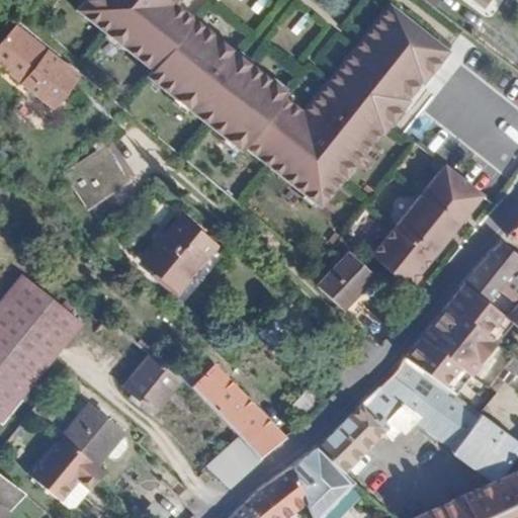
[(248,147),(322,207),(383,133),(385,135),(413,102),(410,100),(424,84),(426,86),(450,52),(392,5),(306,112),(286,97),(289,94),(177,5),(181,0),(88,0),(80,11),(156,70),(151,76),(244,151),(248,147)]
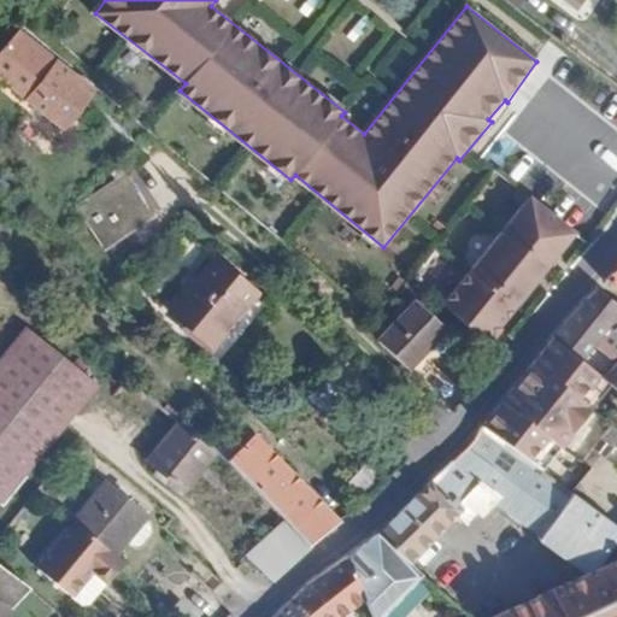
[(563,0),(577,11),(585,0),(563,0)]
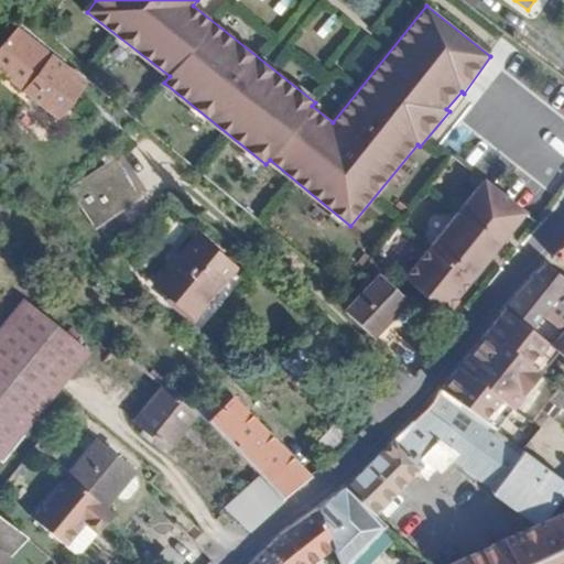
[(0,72),(57,119),(88,83),(19,28),(0,49),(0,72)]
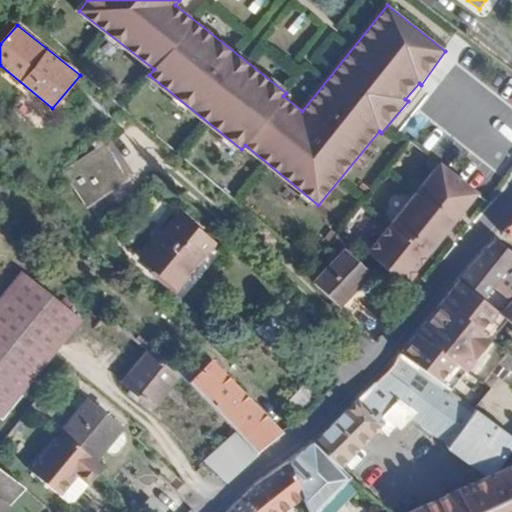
[(64,172),(85,204),(127,176),(107,145),(64,172)]
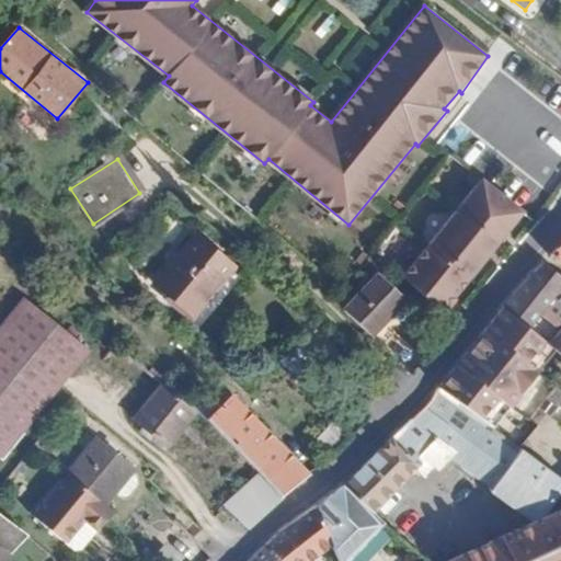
[(438,316),(518,214),(477,182),(397,284),(438,316)]
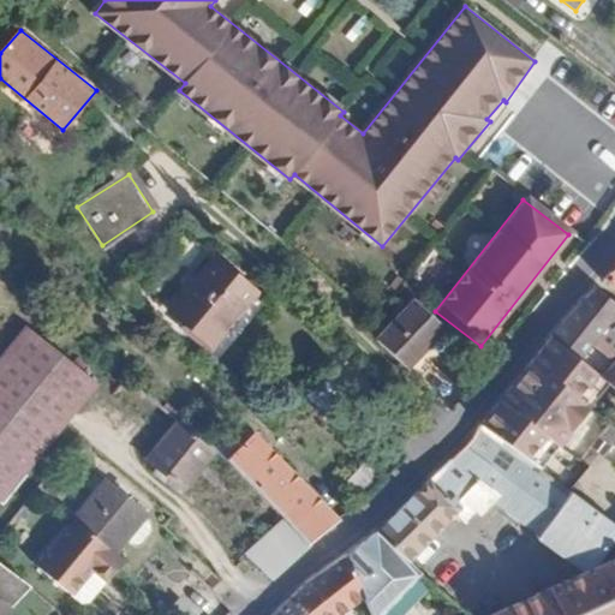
[(216,261),(174,314),(214,345),(257,292),(216,261)]
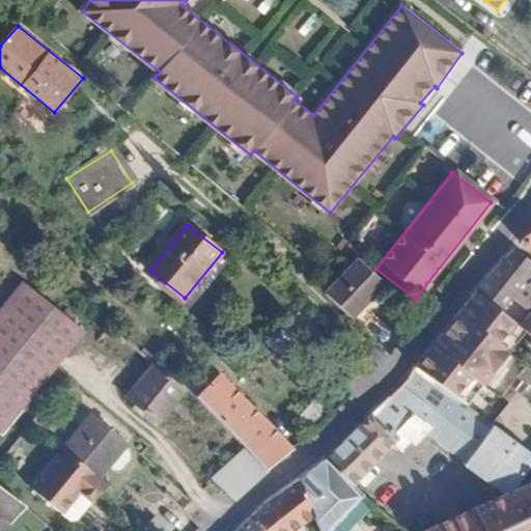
[(530,232),(522,243),(530,249),(530,232)]
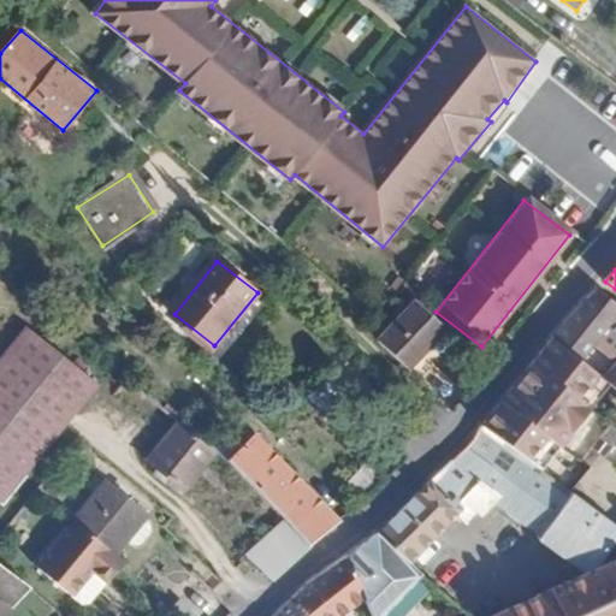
[(566,324),(552,339),(585,365),(591,357),(586,354),(604,329),(614,336),(600,354),(615,366),(615,363),(615,303),(598,290),(568,320),(566,324)]
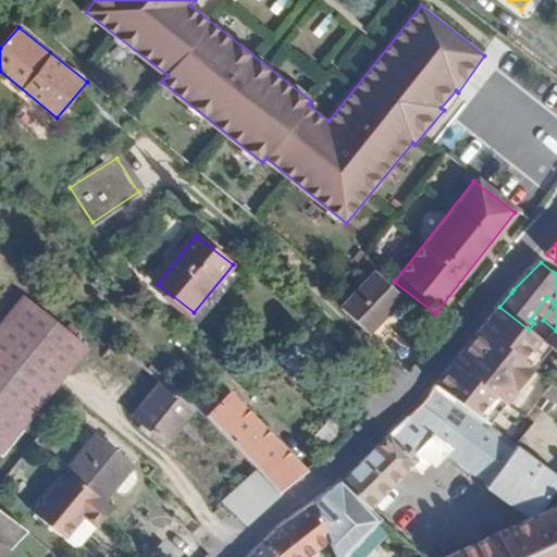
[(366,342),(399,302),(367,274),(333,314),(366,342)]
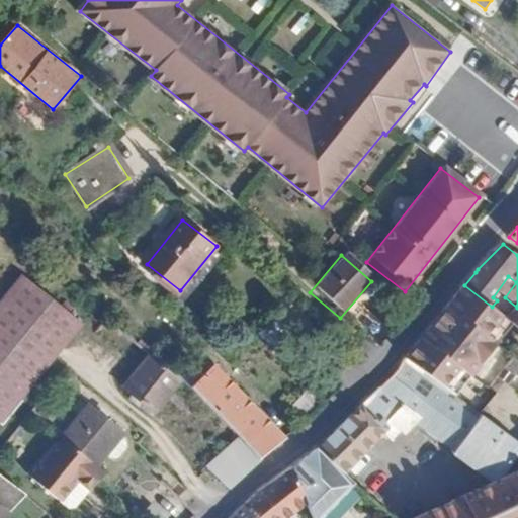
[(24,278),(0,308),(0,422),(2,424),(83,324),(24,278)]
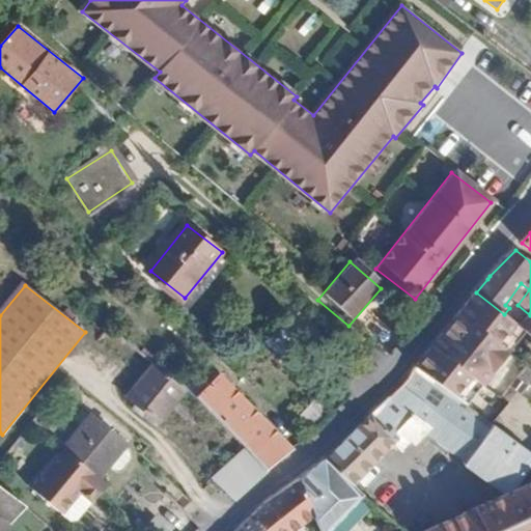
[(441,332),(422,358),(413,369),(463,404),(522,331),(519,328),(504,314),(476,292),(467,303),(443,333),(441,332)]
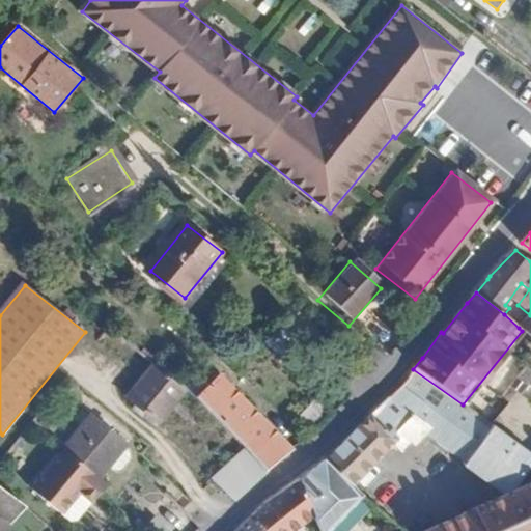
[(519,328),(522,331),(530,338),(530,313),(530,315),(519,328)]
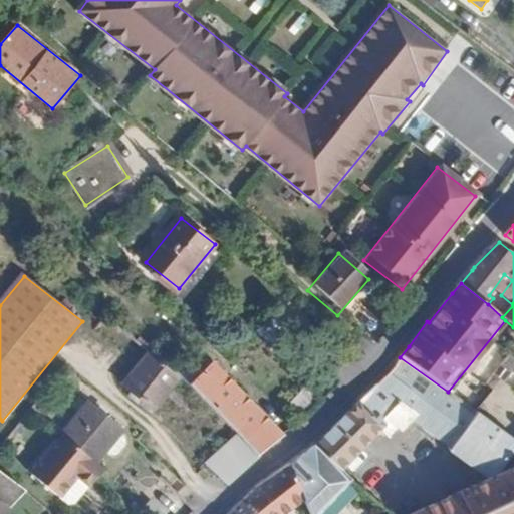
[(151,352),(124,384),(154,409),(179,376),(171,370),(151,352)]
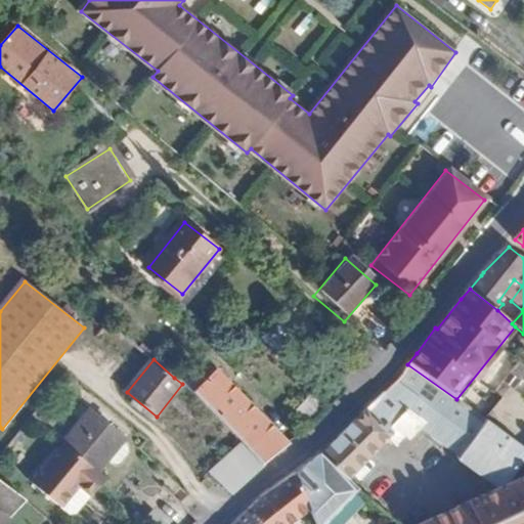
[(405,369),(344,431),(370,457),(388,440),(395,447),(405,439),(410,443),(424,431),(504,487),(523,461),(523,446),(456,399),(407,364),(405,369)]
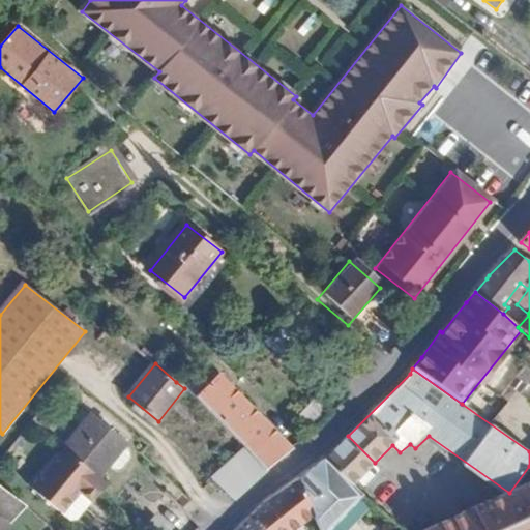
[(176,382),(184,388),(196,398),(202,392),(182,376),(176,382)]
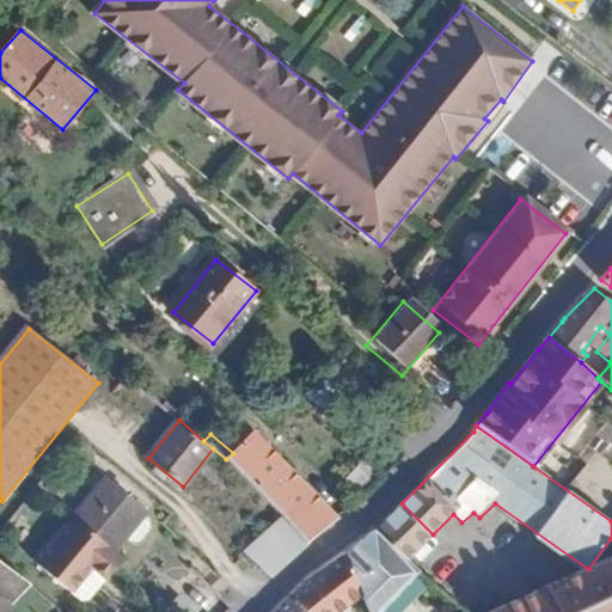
[(226,459),(283,520),(306,544),(336,519),(255,434),(233,453),(226,459)]
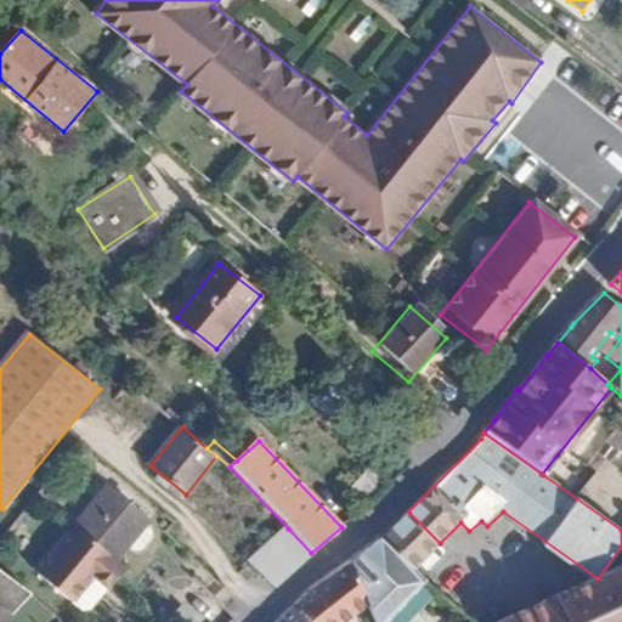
[(113,487),(82,526),(122,559),(153,519),(113,487)]
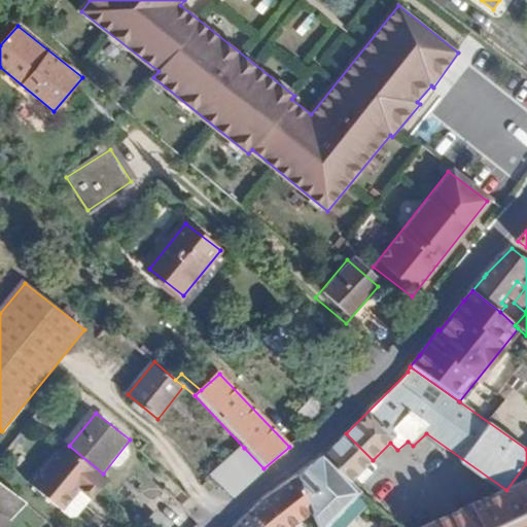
[(296,476),(310,513),(315,526),(323,526),(360,493),(349,483),(373,460),(346,433),(328,451),(296,476)]
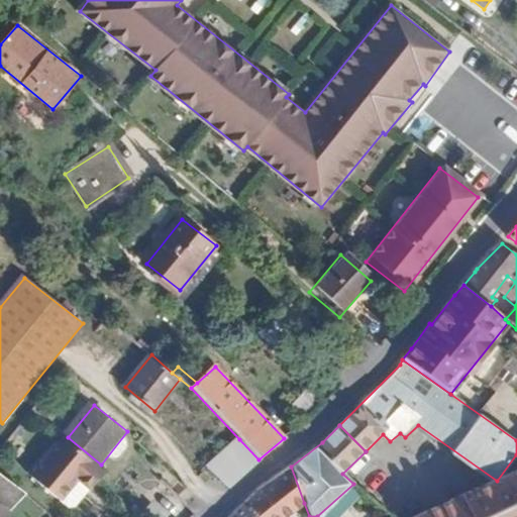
[(84,488),(99,470),(60,435),(26,474),(58,500),(75,480),(84,488)]
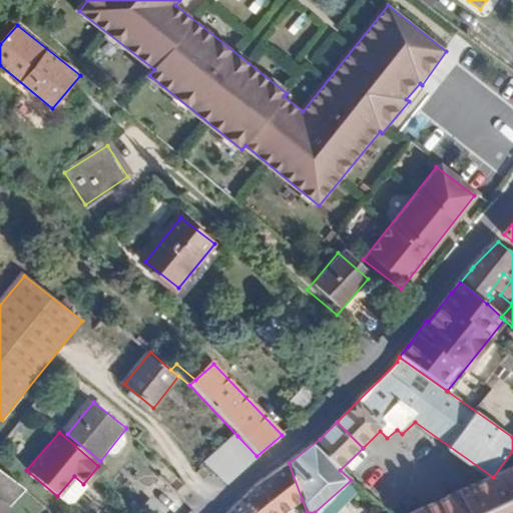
[(237,436),(204,464),(226,487),(259,457),(257,456),(237,436)]
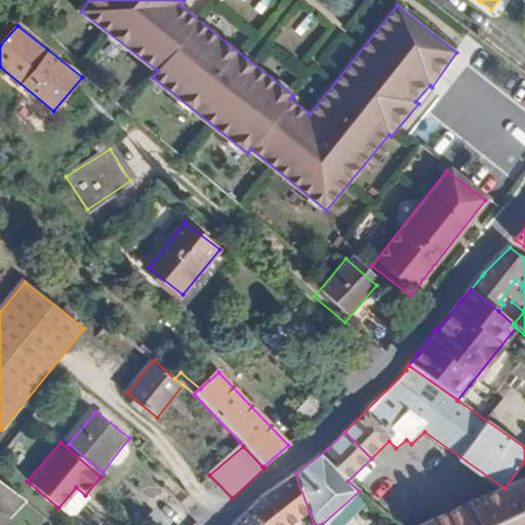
[(249,510),(258,524),(288,524),(309,511),(295,474),(265,494),(249,510)]
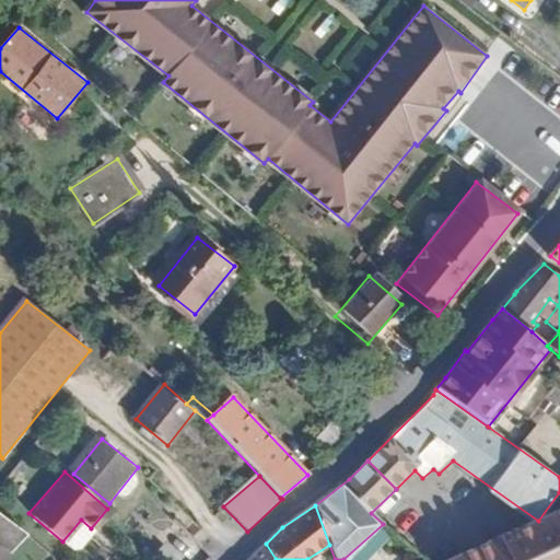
[(559,559),(559,511),(453,559),(559,559)]
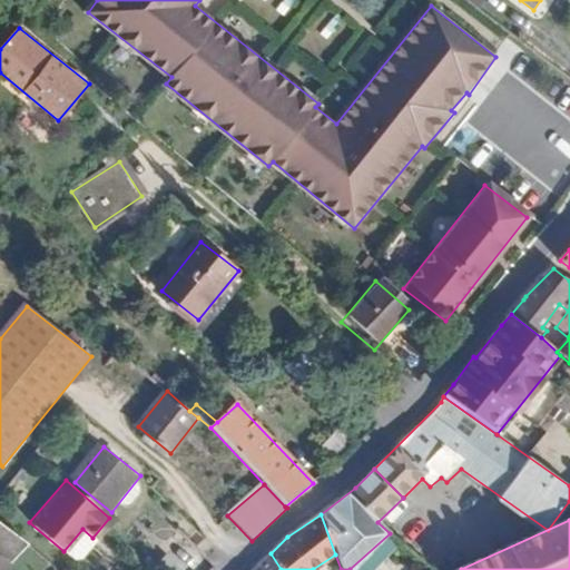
[(0,554),(17,537),(0,523),(0,554)]
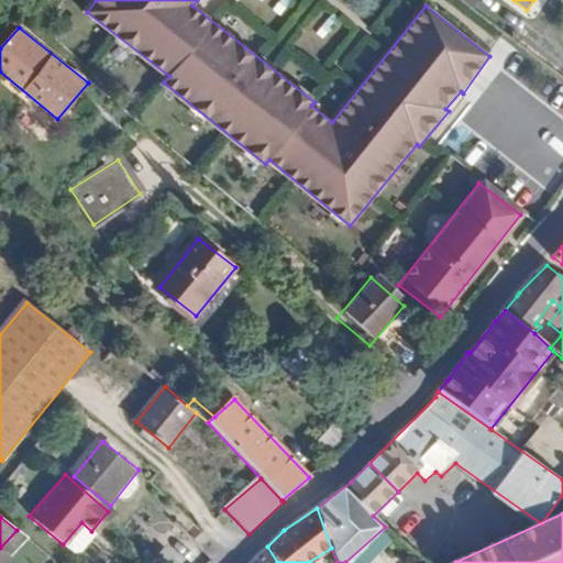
[(250,562),(277,562),(267,547),(250,562)]
